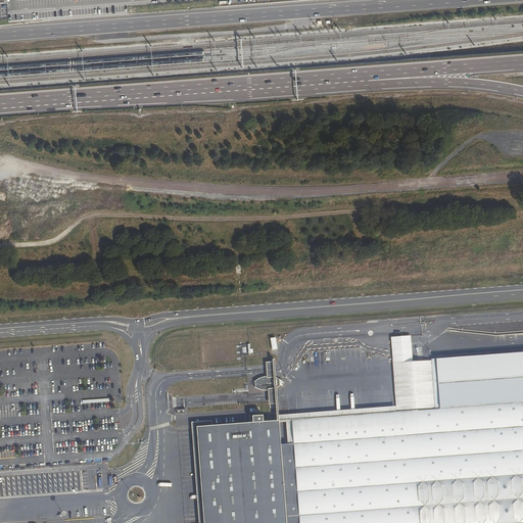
[(411,335),(391,337),(393,363),(413,362),(411,335)]
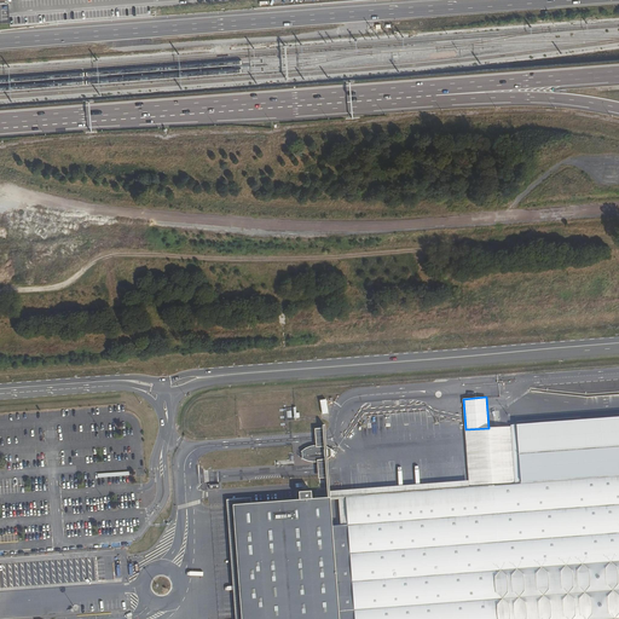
[(294,420),(293,408),(281,409),(282,421),(285,421),(294,420)]
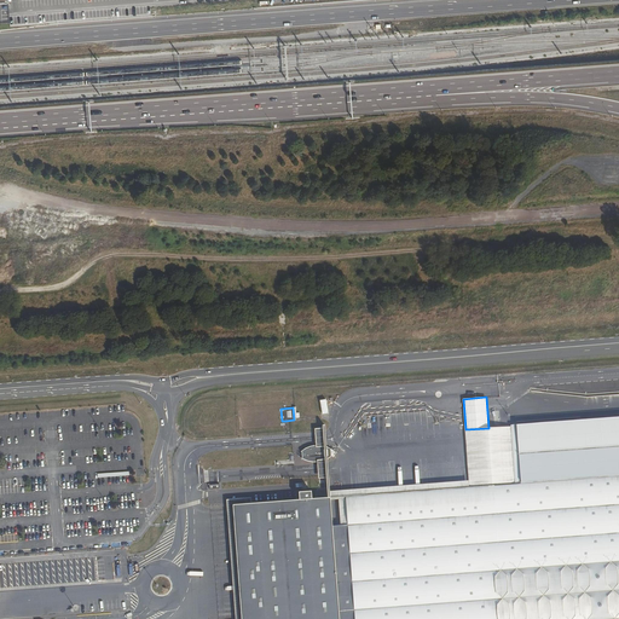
[(618,416),(518,424),(521,484),(618,476),(618,416)]
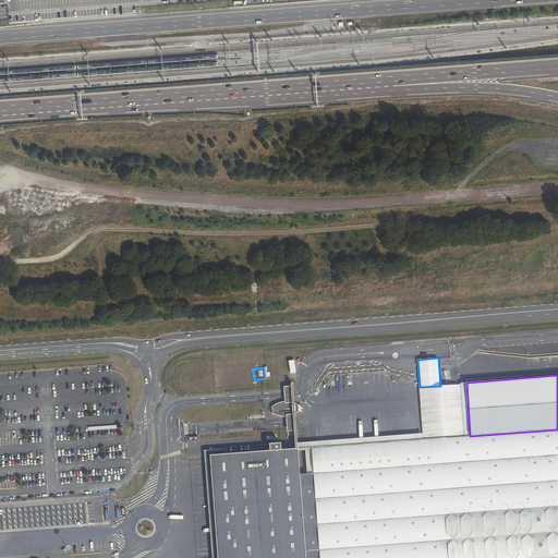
[(470,436),(466,383),(460,383),(460,384),(464,436),(470,436)]
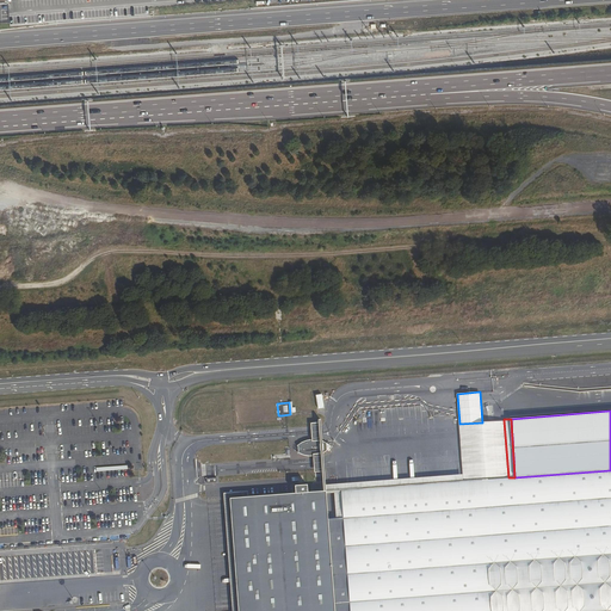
[(482,423),(460,424),(463,481),(508,477),(504,420),(482,423)]
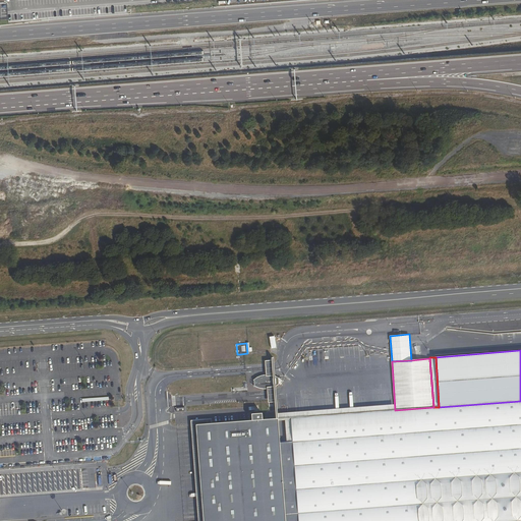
[(273,381),(267,379),(256,383),(255,385),(255,388),(257,389),(268,392),(273,390),(278,388),(279,386),(279,383),(278,382),(273,381)]
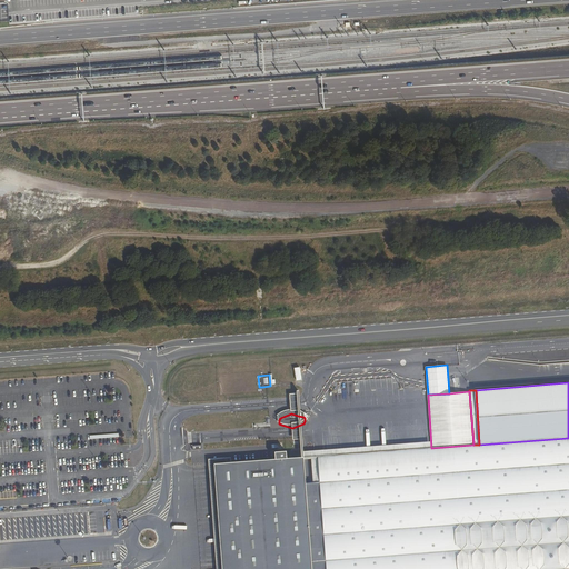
[(317,457),(319,482),(326,568),(568,568),(568,438),(481,445),(479,445),(473,445),(453,447),(431,448),(317,457)]
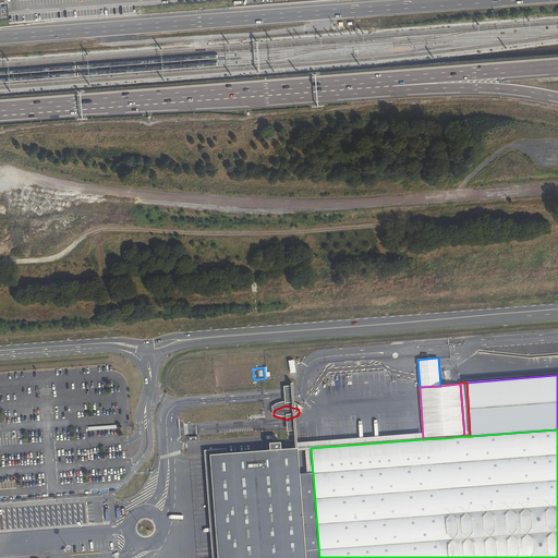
[(319,557),(313,473),(301,474),(299,451),(295,451),(283,451),(282,445),(273,446),(274,452),(229,456),(228,450),(206,452),(211,557),(319,557)]
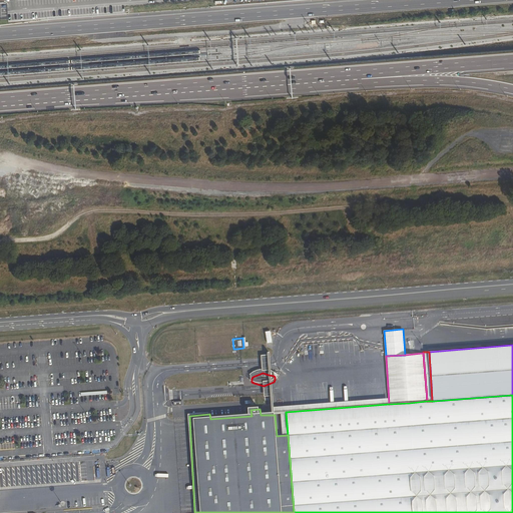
All buildings are outlined.
